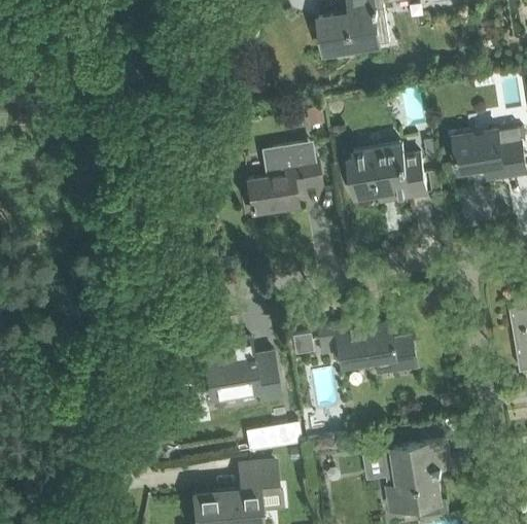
[(348,0),(351,13),(319,18),(321,32),(320,32),(319,32),(321,47),(323,47),(324,53),(345,49),(381,44),(390,42),(388,27),(383,0),(348,0)]
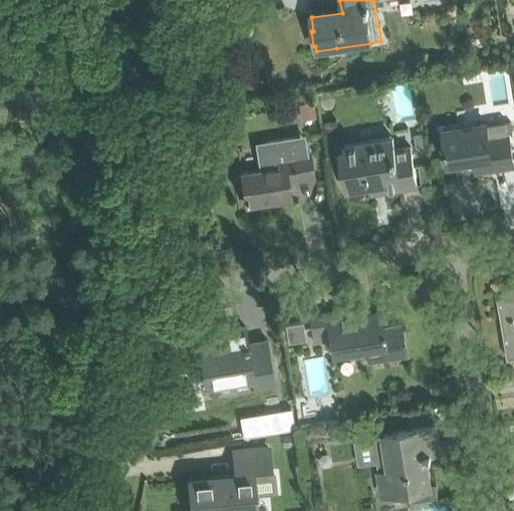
[(313,105),(299,107),(301,115),(314,113),(313,105)]
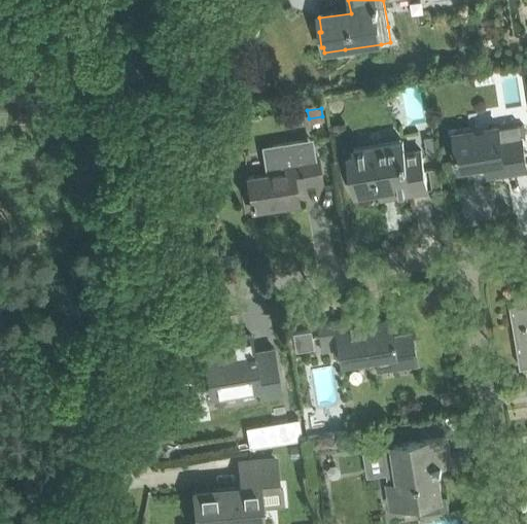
[(486,130),(454,135),(456,150),(460,170),(486,166),(488,178),(526,172),(524,151),(522,143),(522,139),(520,129),(519,126),(502,128),(502,127),(486,130)]
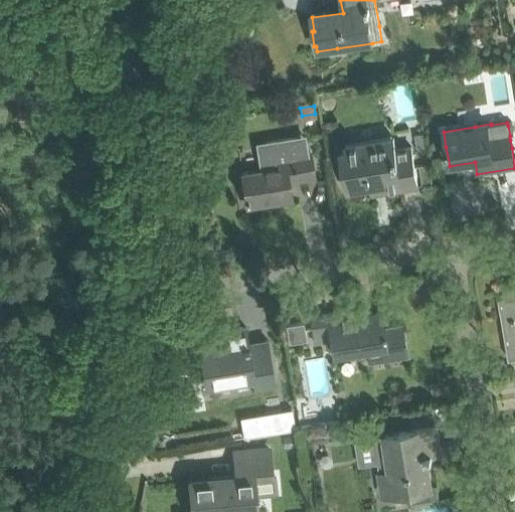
[(423,136),(414,137),(417,155),(426,153),(423,136)]
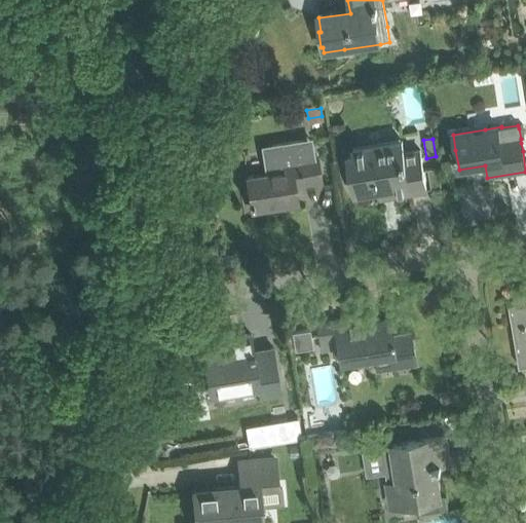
[(266,177),(248,180),(253,215),(298,207),(295,189),(322,185),(316,158),(304,160),(301,143),(274,147),(261,149),(266,177)]
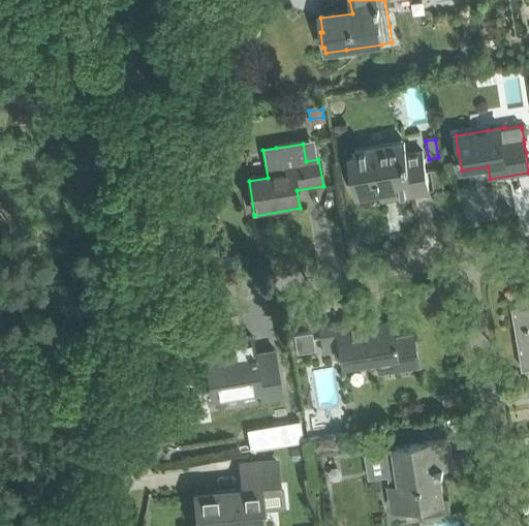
[(353,155),(349,156),(356,199),(381,195),(394,192),(395,199),(430,193),(424,154),(407,157),(405,145),(355,153),(353,153),(353,155)]
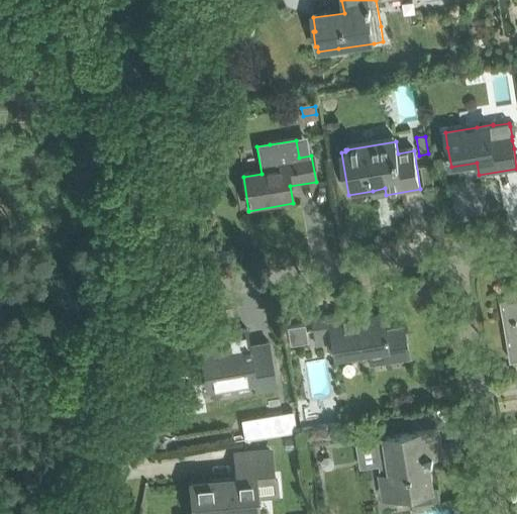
[(95,255),(93,267),(104,269),(106,258),(95,255)]
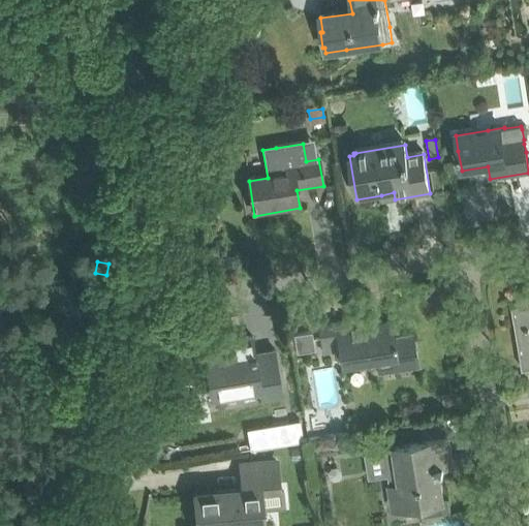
[(528,305),(512,308),(523,372),(528,370),(528,305)]
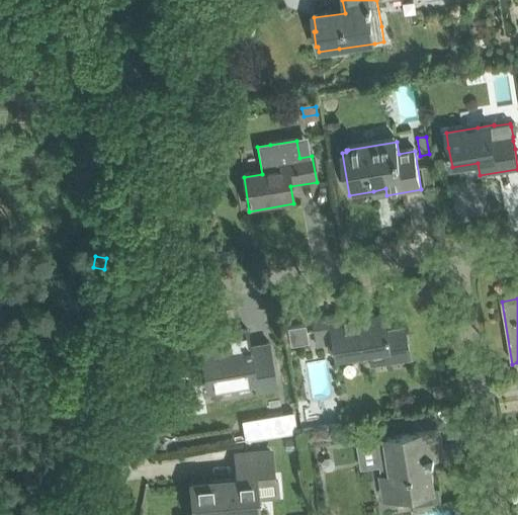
[(355,315),(312,321),(316,341),(316,347),(332,345),(334,359),(367,353),(370,367),(389,364),(409,361),(404,331),(385,334),(383,318),(356,323),(355,315)]
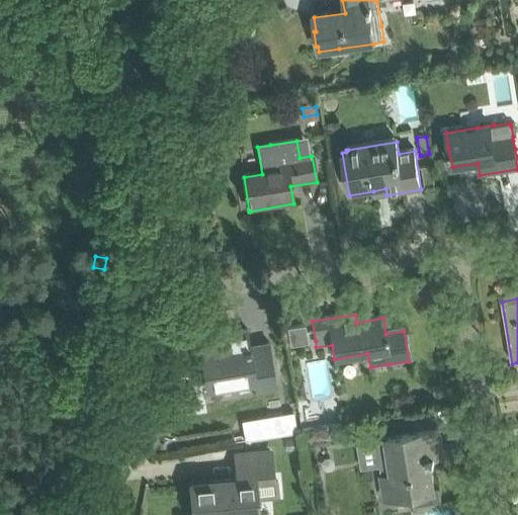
[(306,327),(287,330),(290,347),(309,345),(306,327)]
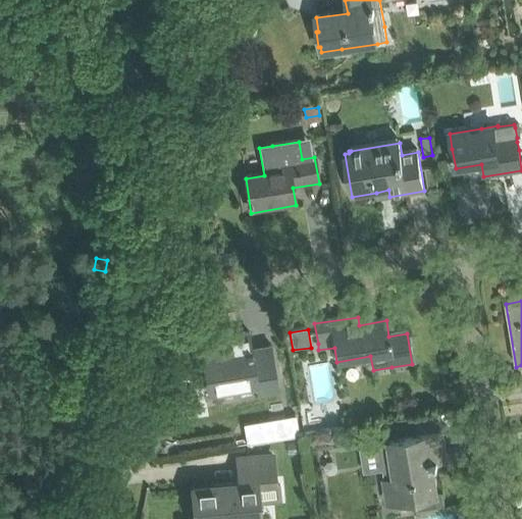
[(230,353),(202,357),(208,394),(228,391),(256,385),(257,393),(277,390),(274,368),(272,357),(270,357),(269,349),(271,348),(270,346),(251,349),(249,334),(227,339),(230,353)]
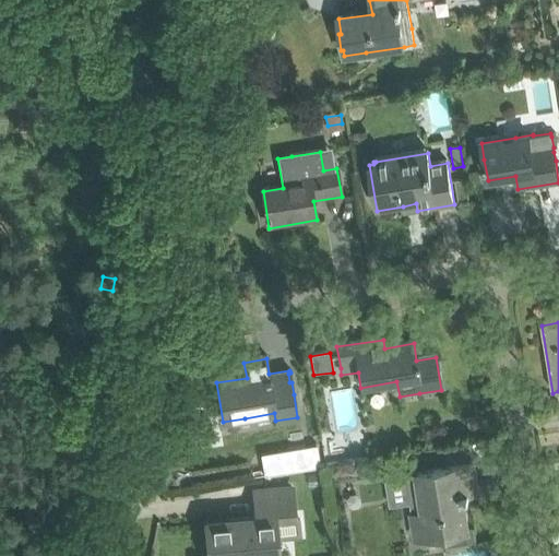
[(484,416),(466,418),(470,433),(486,430),(484,416)]
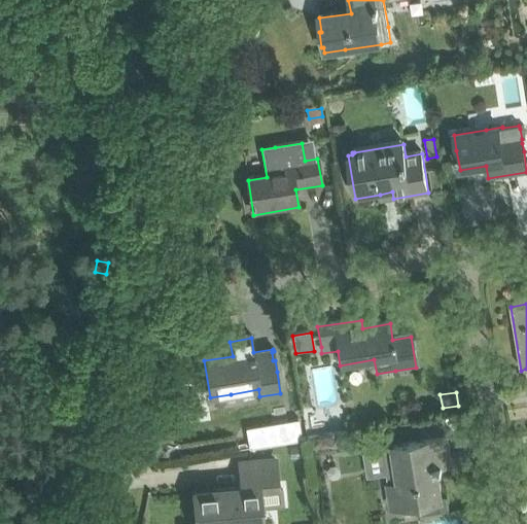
[(299,422),(246,430),(249,451),(303,442),(299,422)]
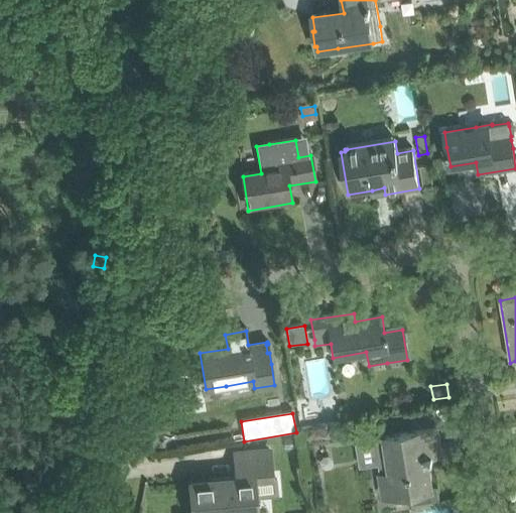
[(391,477),(381,479),(384,498),(391,497),(391,499),(411,496),(412,507),(432,504),(432,503),(438,502),(436,492),(430,493),(430,491),(431,491),(426,462),(433,461),(433,458),(440,457),(435,430),(420,433),(416,434),(385,439),(390,465),(391,477)]
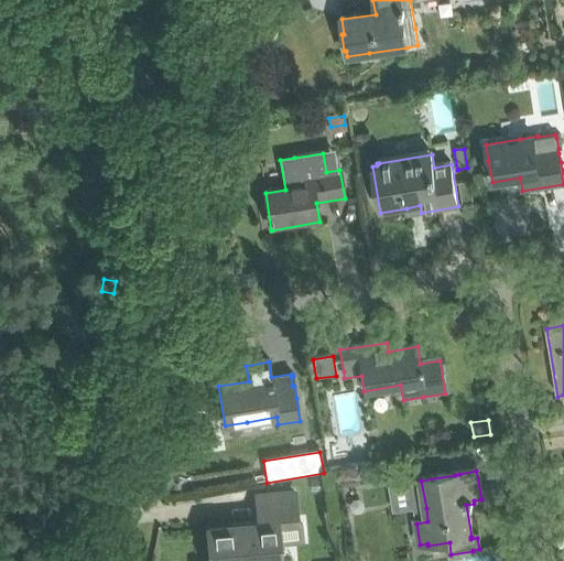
[(392,508),(413,506),(411,483),(390,485),(392,508)]
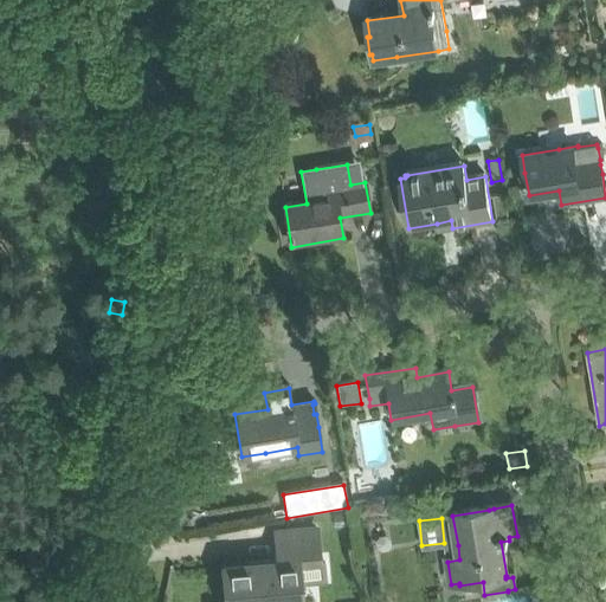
[(275,563),(224,568),(226,601),(303,601),(301,588),(328,586),(326,564),(318,565),(316,531),(300,533),(276,535),(278,557),(275,557),(275,563)]
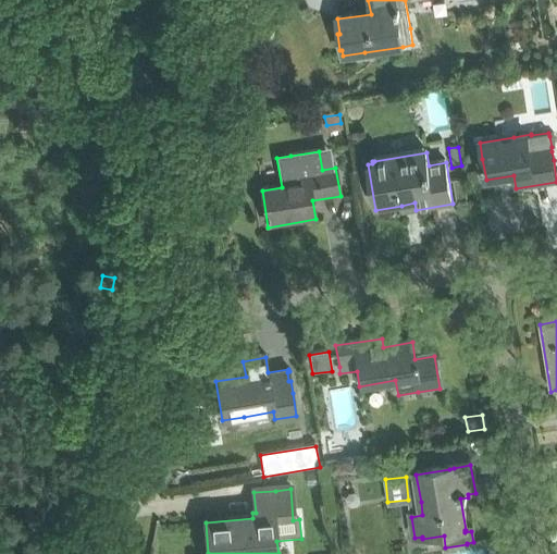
All buildings are outlined.
